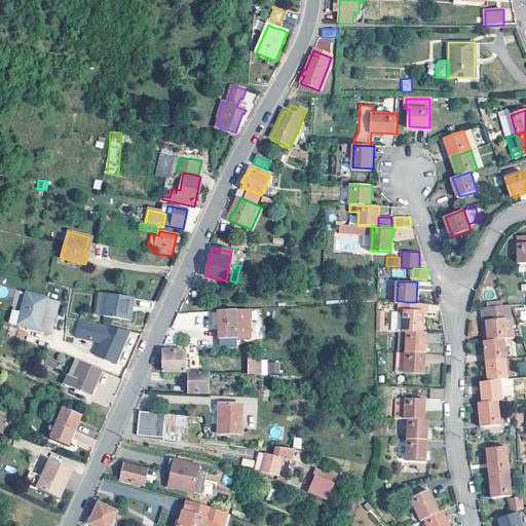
[(35,290),(30,289),(29,293),(27,292),(21,312),(12,310),(9,323),(38,330),(47,298),(33,294),(35,290)]
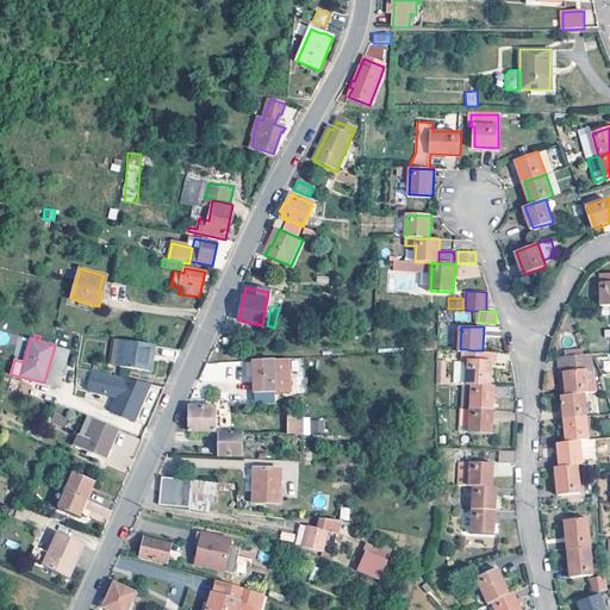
[(124,340),(114,337),(111,365),(122,366),(124,340)]
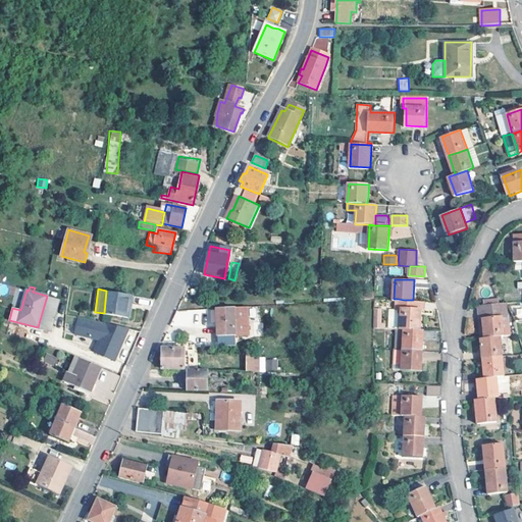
[(132,295),(106,291),(104,313),(128,318),(132,295)]
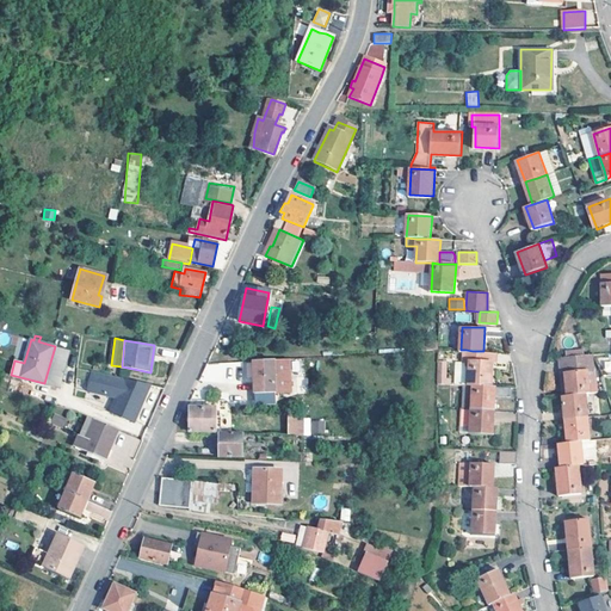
[(55,346),(44,383),(59,388),(69,351),(55,346)]
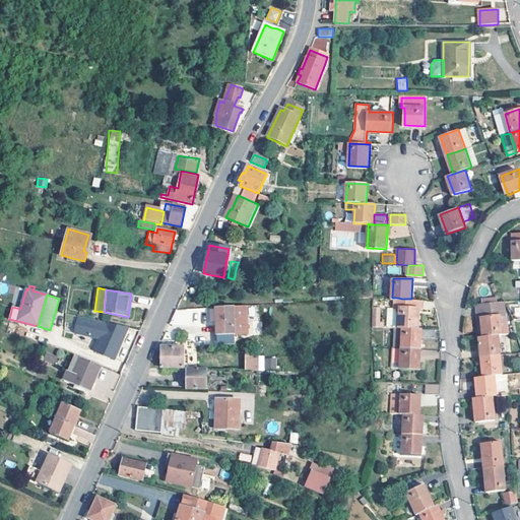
[(403,327),(418,328),(419,308),(424,308),(425,300),(411,299),(402,299),(401,308),(401,310),(400,328),(403,327)]
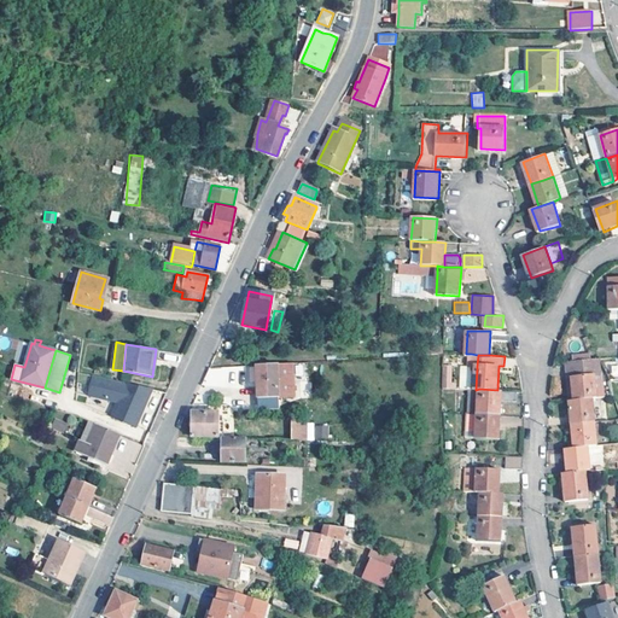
[(601,363),(600,360),(567,362),(569,375),(572,375),(575,398),(598,397),(595,374),(602,374),(601,363)]
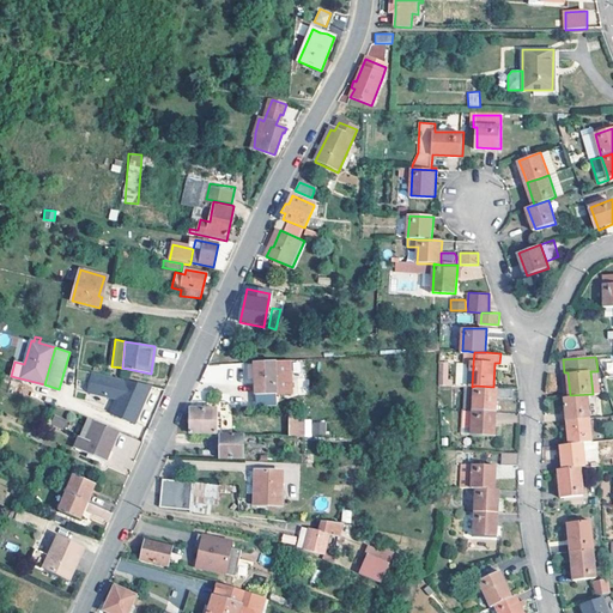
[(255,363),(256,380),(292,378),(291,360),(255,363)]
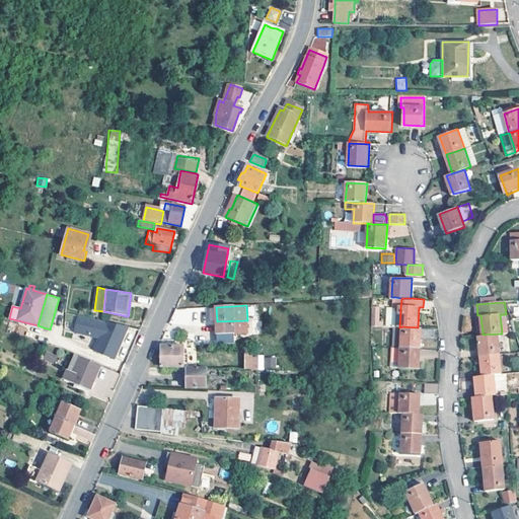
[(388,326),(395,326),(399,327),(400,309),(388,309),(388,326)]
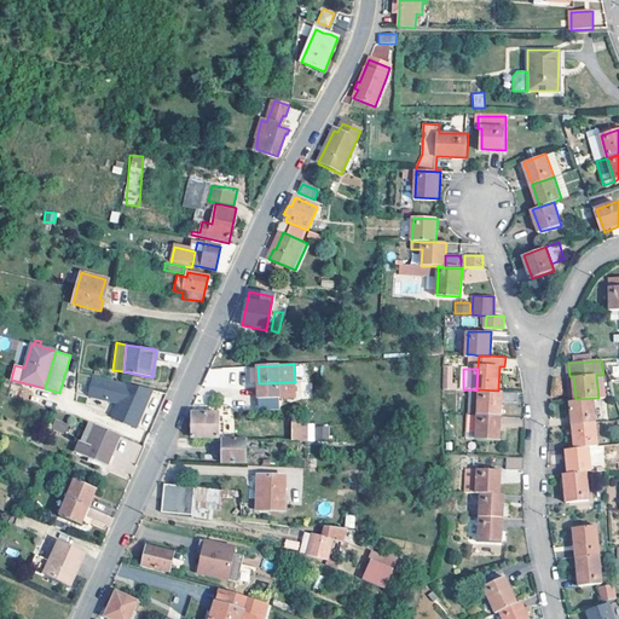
[(152,388),(93,375),(90,394),(119,401),(113,416),(137,427),(152,388)]
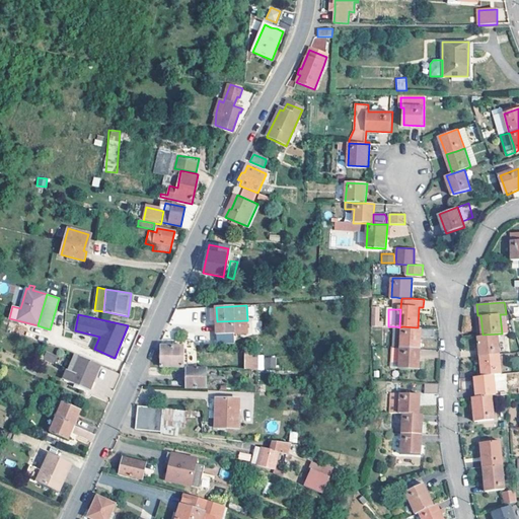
[(247,320),(217,321),(218,335),(248,332),(247,320)]
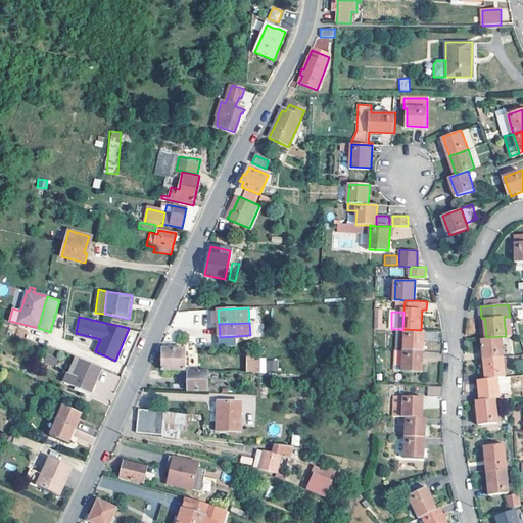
[(398,329),(397,349),(405,349),(406,329),(402,330),(398,329)]
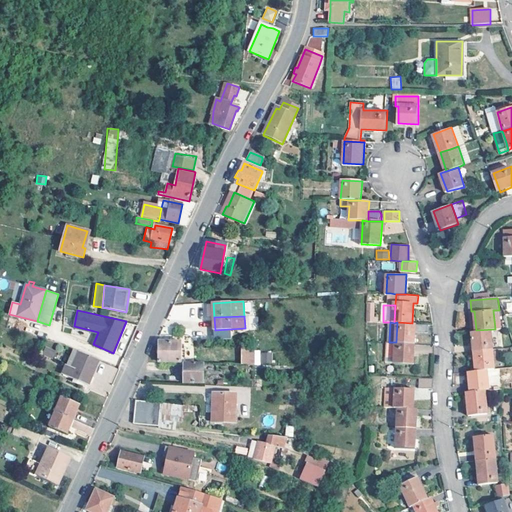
[(412,323),(397,322),(396,342),(415,343),(416,332),(429,333),(430,324),(412,323)]
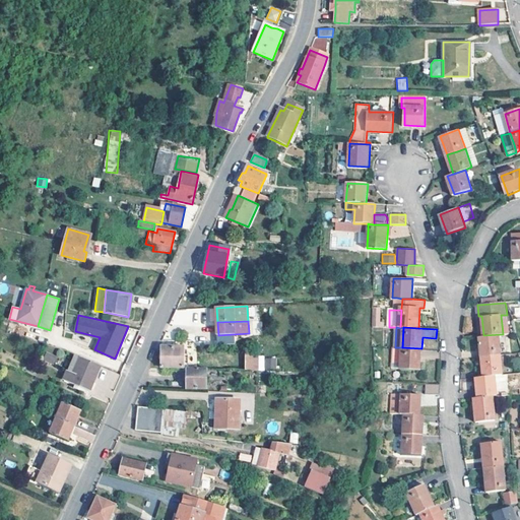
[(481,356),(501,354),(499,335),(483,336),(479,337),(481,356)]
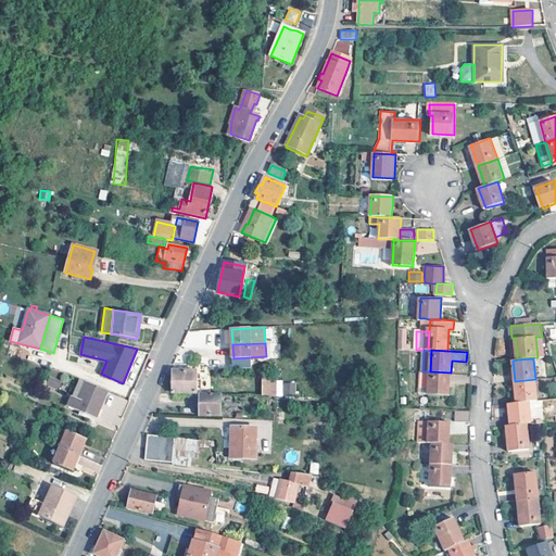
[(197,379),(196,371),(192,371),(178,371),(173,371),(173,379),(169,379),(169,384),(173,384),(173,393),(201,393),(201,379),(197,379)]
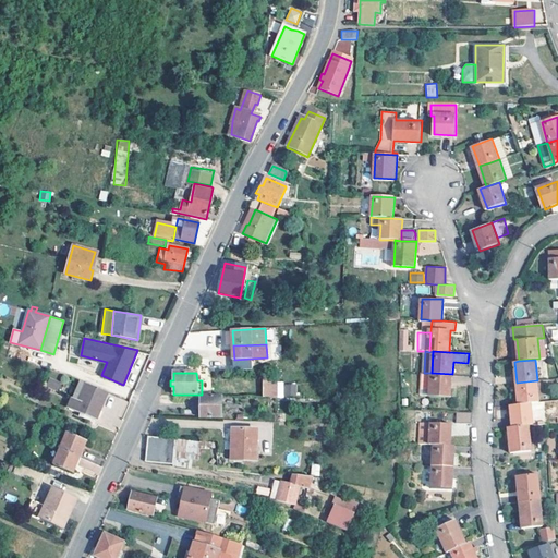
[(432,373),(424,373),(423,393),(431,395),(432,373)]
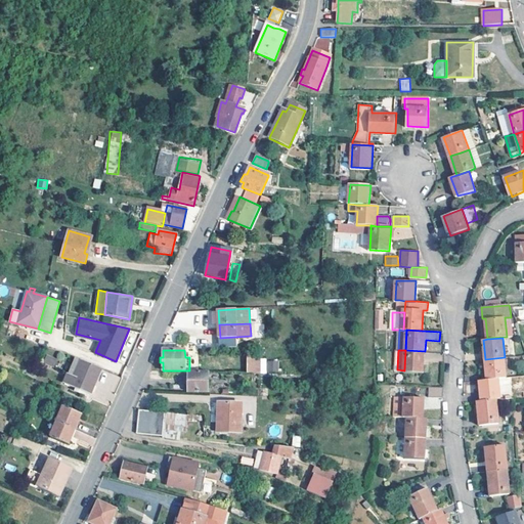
[(425,351),(405,350),(404,370),(424,372),(425,351)]
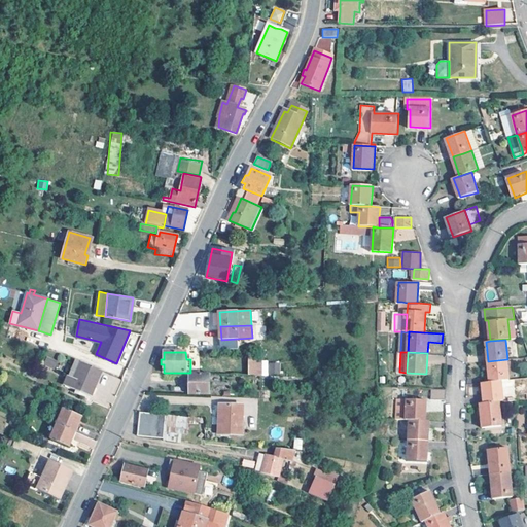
[(57,361),(47,357),(44,365),(54,369),(57,361)]
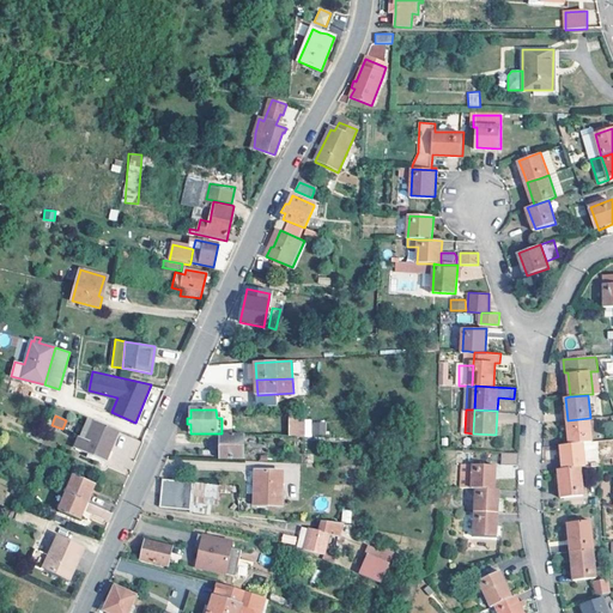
[(107,461),(119,430),(89,417),(76,448),(89,454),(86,457),(99,463),(101,459),(107,461)]
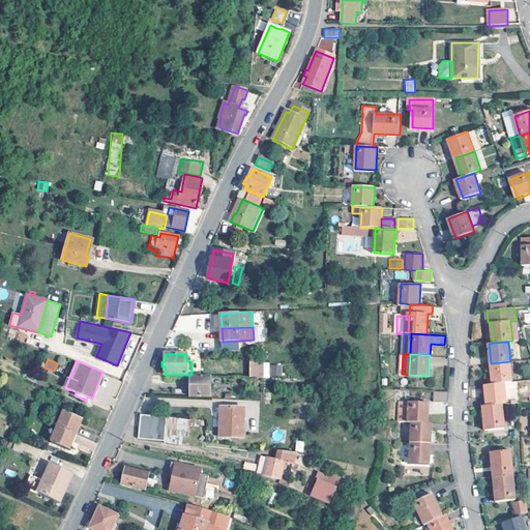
[(254,378),(262,378),(263,361),(251,361),(251,378),(254,378)]
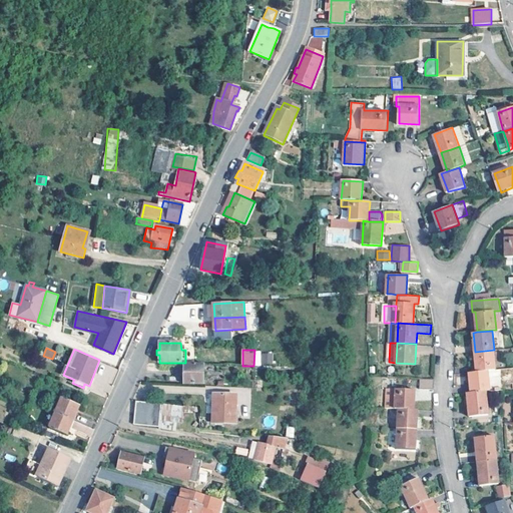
[(496,369),(494,350),(475,352),(477,371),(496,369)]
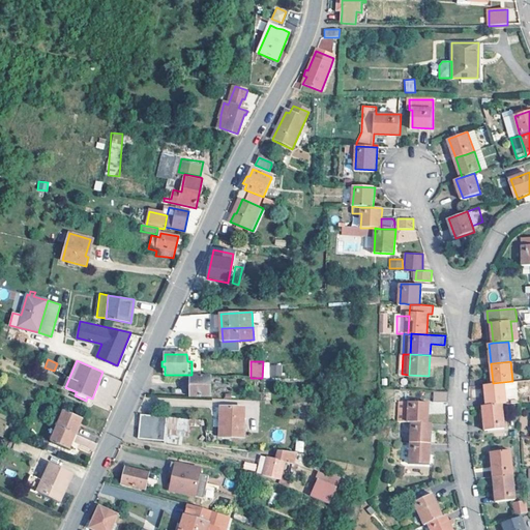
[(270,364),(271,377),(283,376),(282,363),(270,364)]
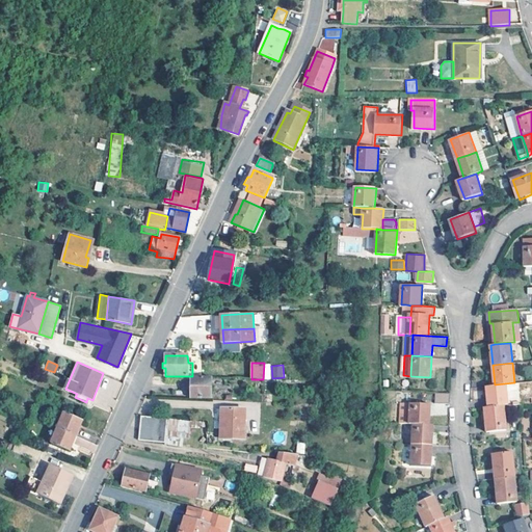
[(211,378),(191,377),(191,383),(191,391),(191,398),(211,398),(211,378)]
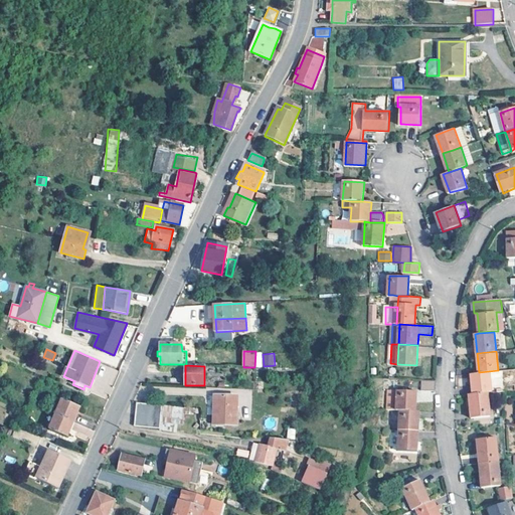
[(254,383),(254,367),(246,367),(246,382),(254,383)]
